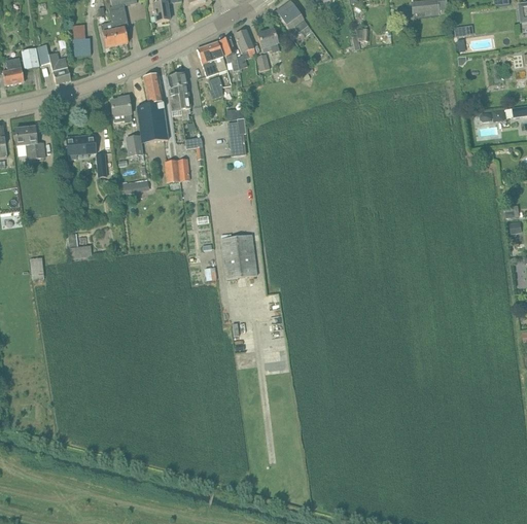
[(109,7),(112,22),(116,44),(128,41),(125,27),(128,26),(124,4),(137,2),(136,0),(110,0),(112,6),(109,7)]
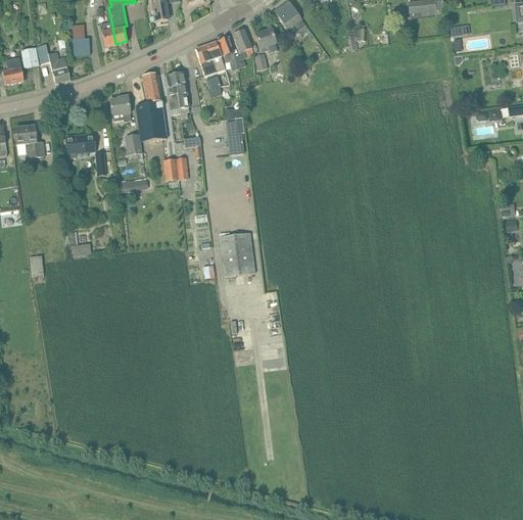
[(158,0),(159,2),(151,3),(153,14),(154,20),(168,18),(165,2),(172,1),(172,0),(158,0)]
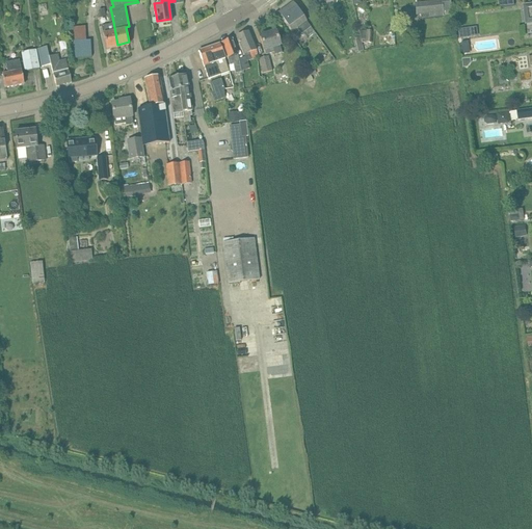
[(301,31),(311,25),(306,19),(299,8),(294,0),(292,0),(278,9),(285,19),(292,29),(297,25),(301,31)]
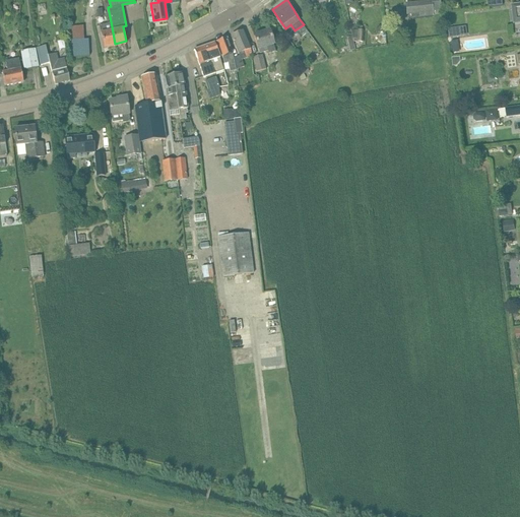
[(406,0),(407,11),(433,9),(432,0),(406,0)]
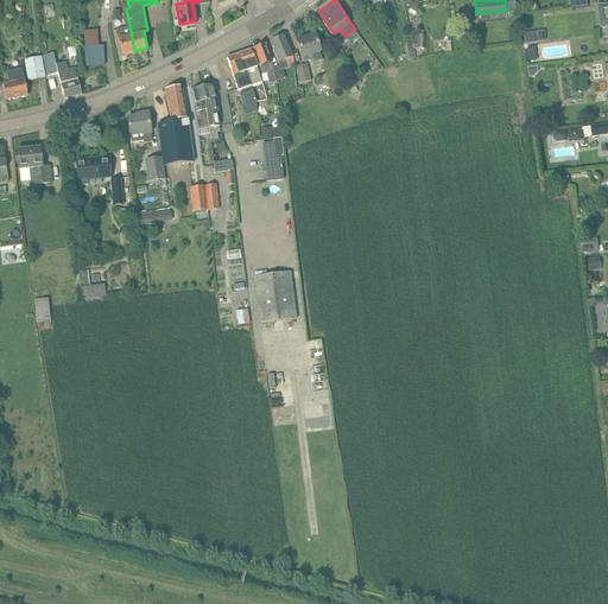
[(134,51),(130,25),(116,27),(121,53),(134,51)]
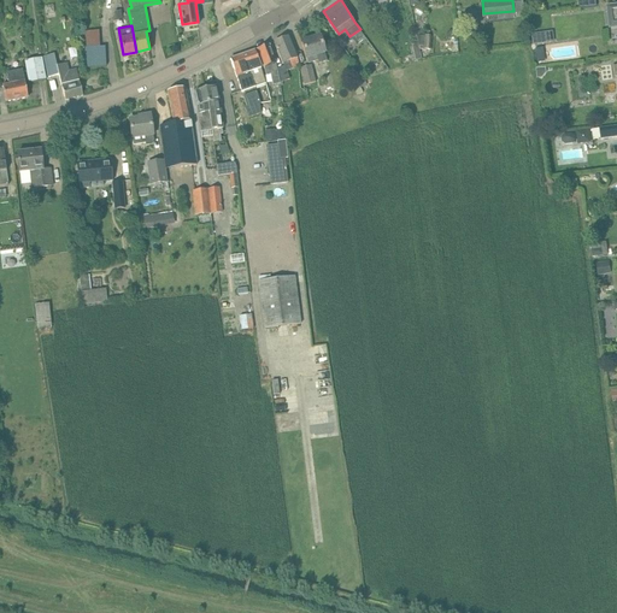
[(84,64),(106,64),(105,43),(100,43),(99,28),(82,28),(84,64)]
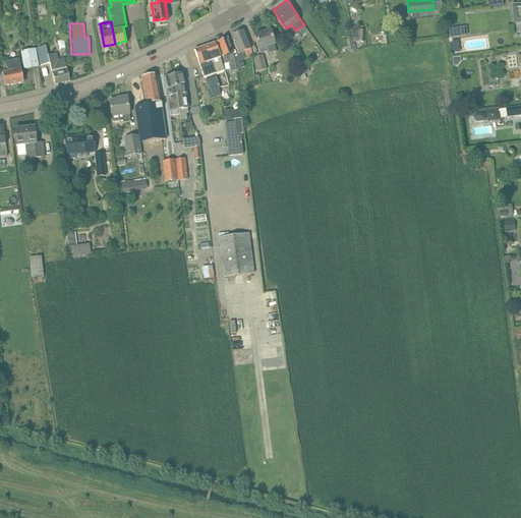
[(241,58),(247,56),(252,53),(250,46),(247,38),(243,29),(231,34),(239,53),(234,56),(236,67),(243,64),(241,58)]
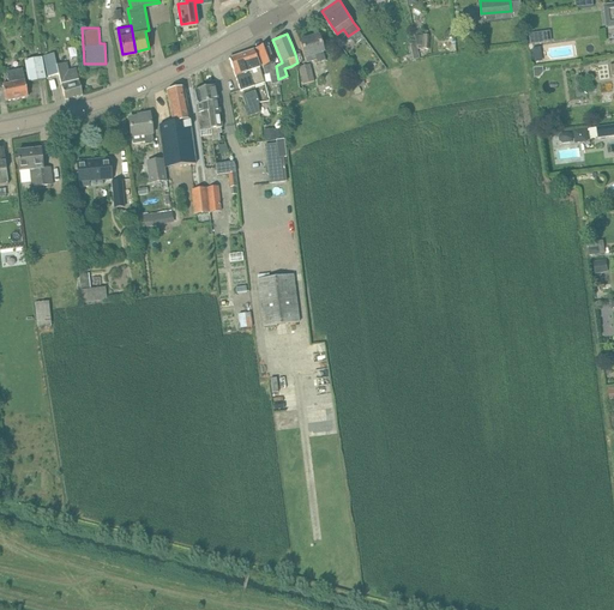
[(300,38),(304,50),(305,55),(307,60),(317,58),(317,60),(325,58),(323,49),(321,44),(318,34),(300,38)]
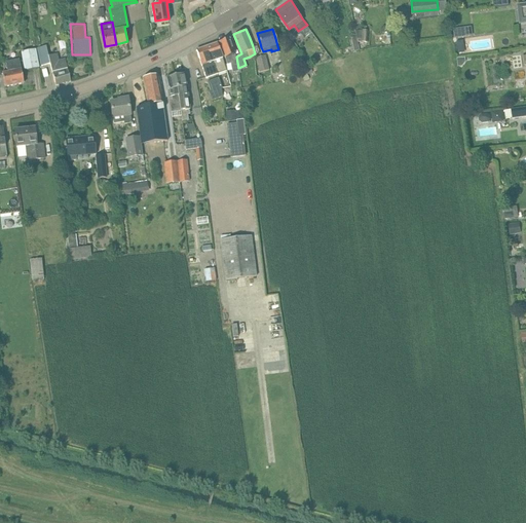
[(238,68),(236,57),(235,51),(232,46),(229,36),(219,40),(223,49),(227,62),(231,63),(232,66),(233,70),(238,69),(238,68)]
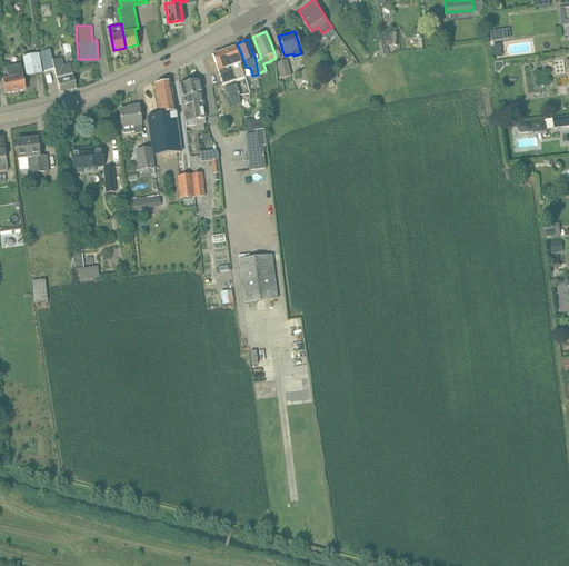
[(235,43),(212,51),(222,81),(246,73),(239,56),(239,53),(235,43)]
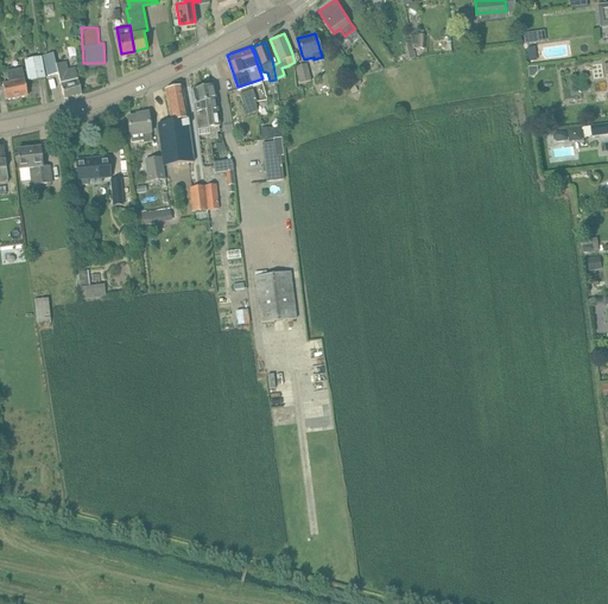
[(82,91),(77,72),(75,64),(68,67),(65,59),(56,62),(54,51),(42,53),(46,74),(57,70),(64,95),(82,91)]
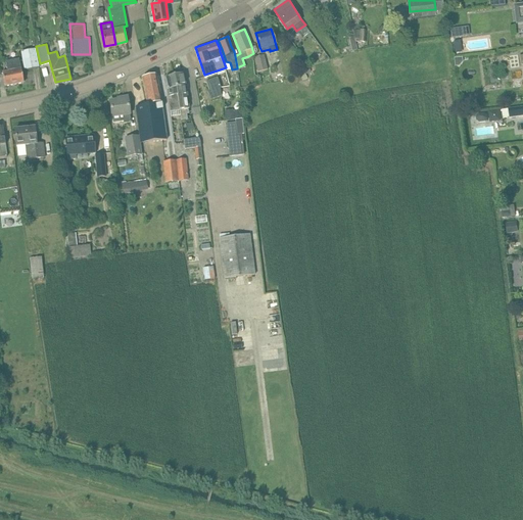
[(35,47),(21,50),(25,66),(38,64),(35,47)]
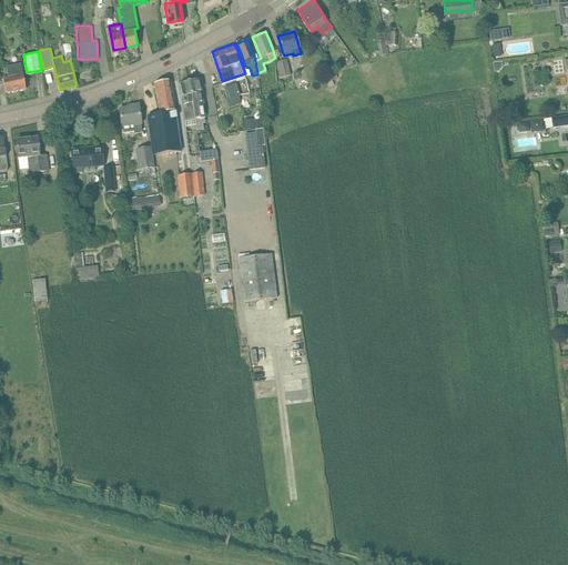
[(280,76),(291,73),(286,57),(276,60),(280,76)]
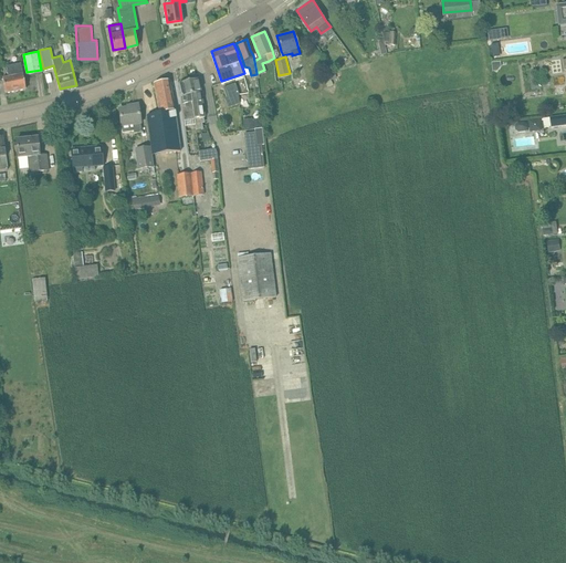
[(7,62),(8,69),(9,73),(2,74),(6,91),(25,86),(20,60),(7,62)]
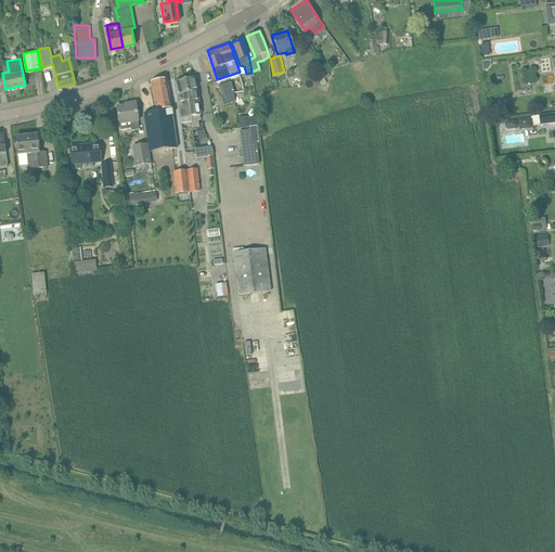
[(194,75),(185,77),(186,80),(185,81),(188,90),(191,114),(192,125),(198,124),(197,113),(201,113),(197,88),(194,75)]
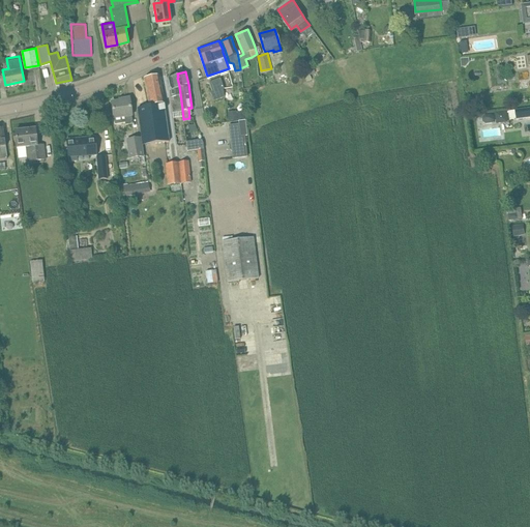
[(141,134),(142,143),(169,139),(164,101),(160,84),(158,74),(144,77),(149,104),(138,106),(141,134)]
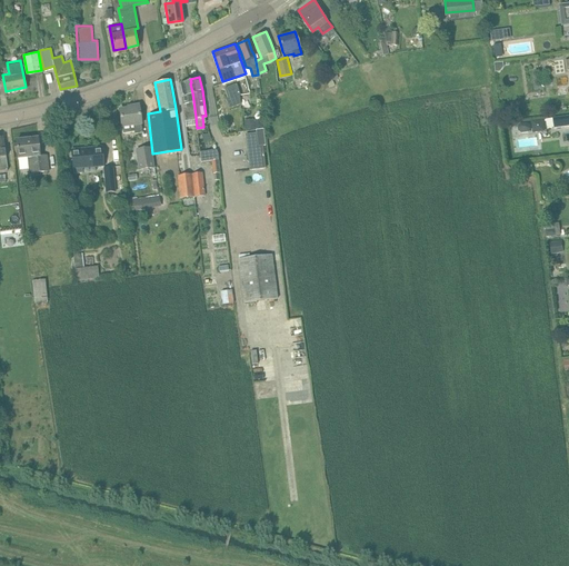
[(191,82),(190,79),(179,81),(182,96),(185,118),(196,117),(192,92),(190,83),(191,82)]
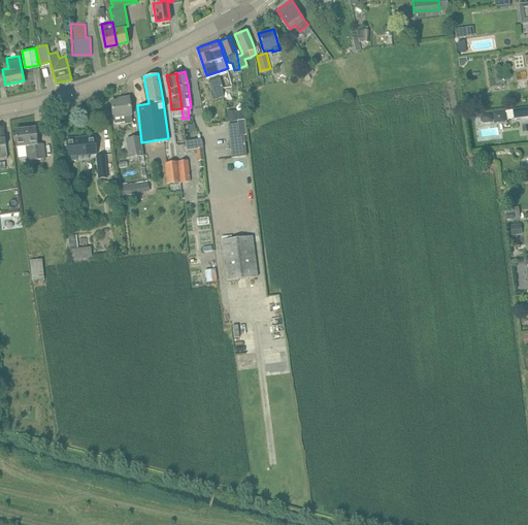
[(220,75),(208,79),(211,90),(209,90),(212,98),(223,94),(222,86),(223,86),(220,75)]
